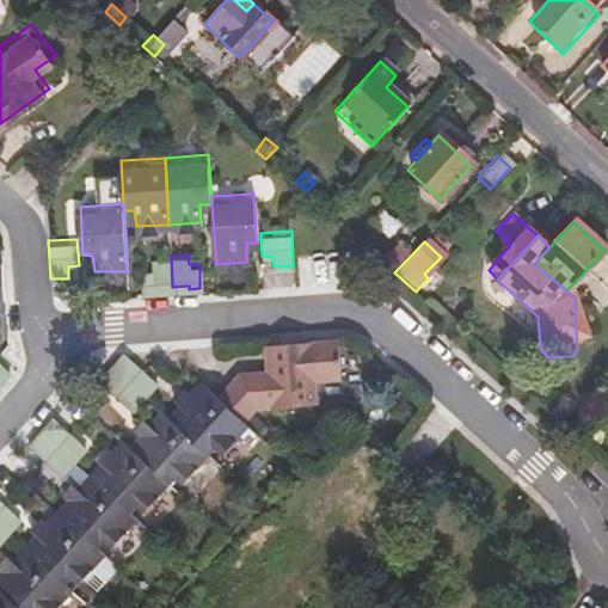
[(172,287),(171,256),(152,256),(152,268),(141,268),(142,293),(155,292),(155,288),(172,287)]
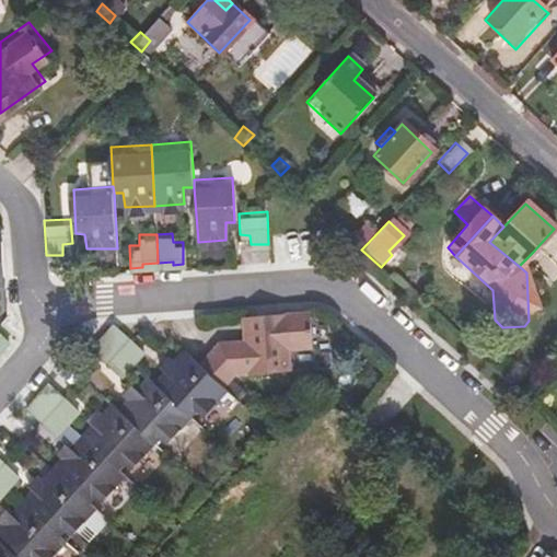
[(556,265),(556,253),(556,252),(545,264),(553,270),(556,265)]
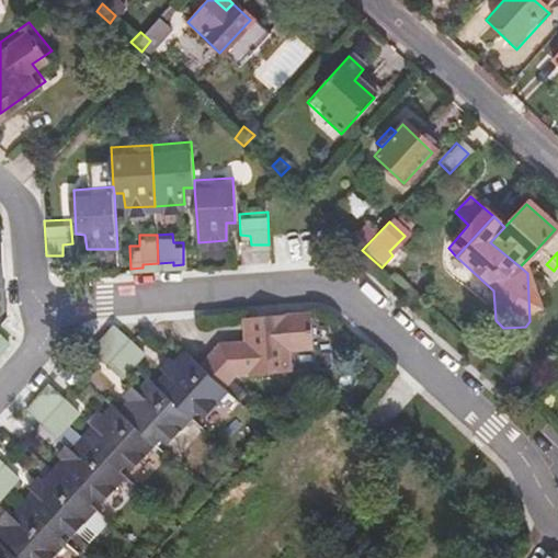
[(197,366),(220,388),(234,375),(287,371),(286,350),(310,349),(307,312),(242,317),(242,342),(219,343),(197,366)]
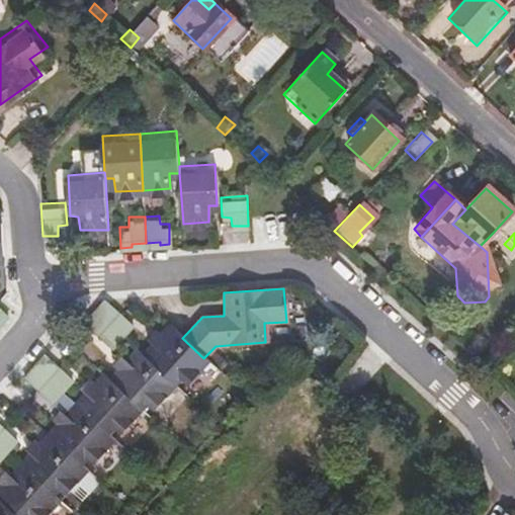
[(96,314),(121,336),(132,325),(107,303),(96,314)]
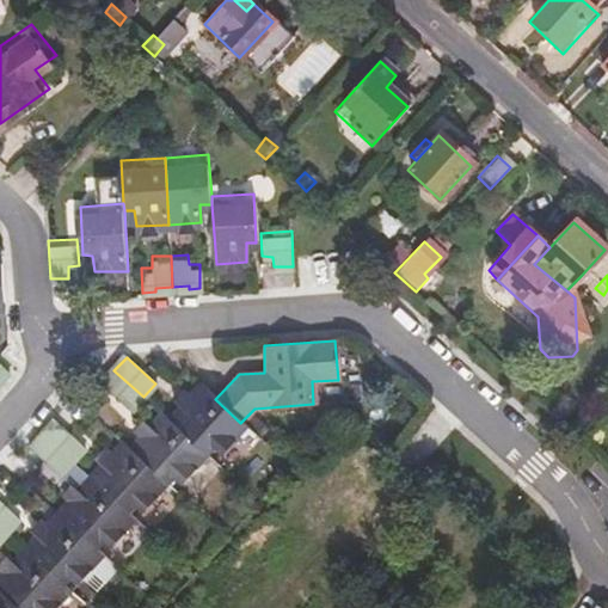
[(0,386),(13,372),(12,370),(0,361),(0,386)]
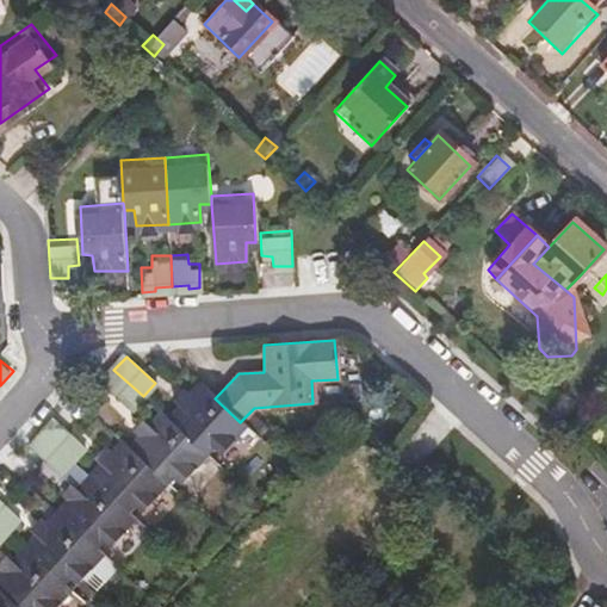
[(131,409),(143,396),(113,370),(101,383),(131,409)]
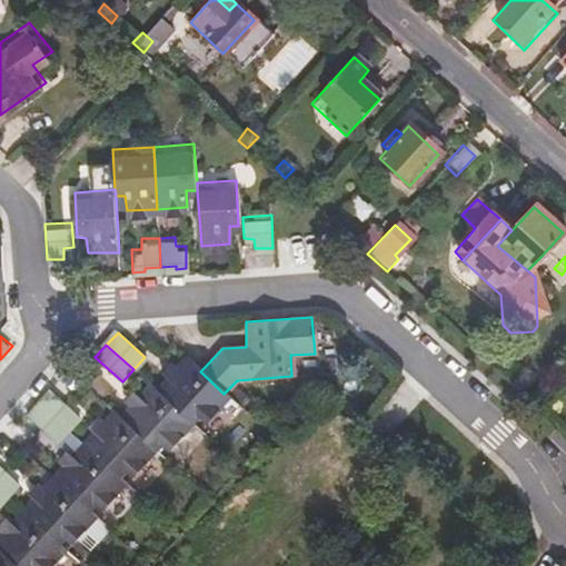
[(155,388),(192,421),(202,410),(207,414),(214,407),(218,409),(229,397),(224,394),(200,371),(185,356),(172,369),(166,376),(155,388)]
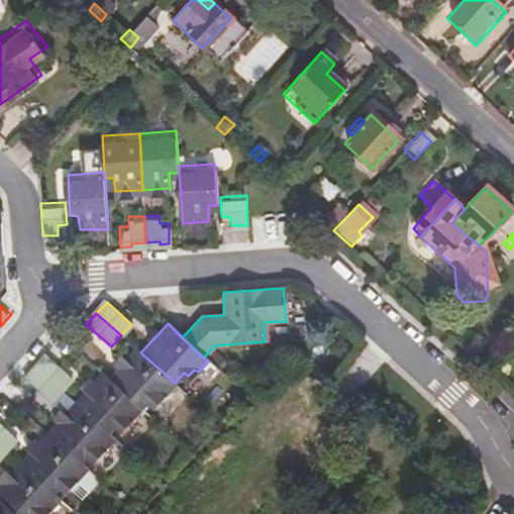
[(145,337),(150,341),(157,335),(152,330),(145,337)]
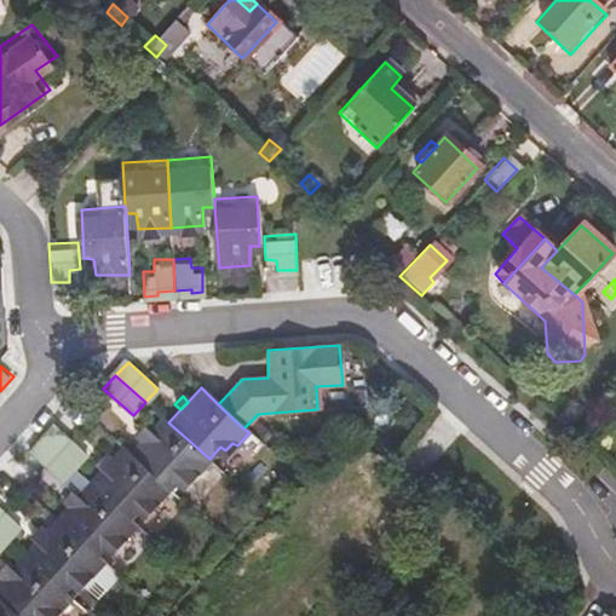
[(194,475),(209,459),(168,422),(161,416),(148,430),(139,441),(127,453),(168,491),(178,479),(185,482),(190,476),(194,475)]
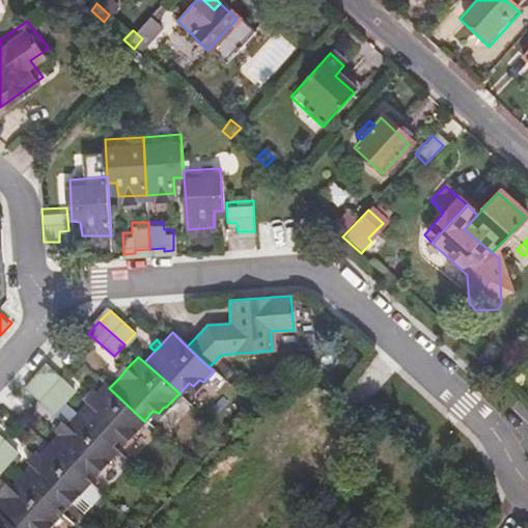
[(32,374),(61,400),(72,390),(43,363),(32,374)]
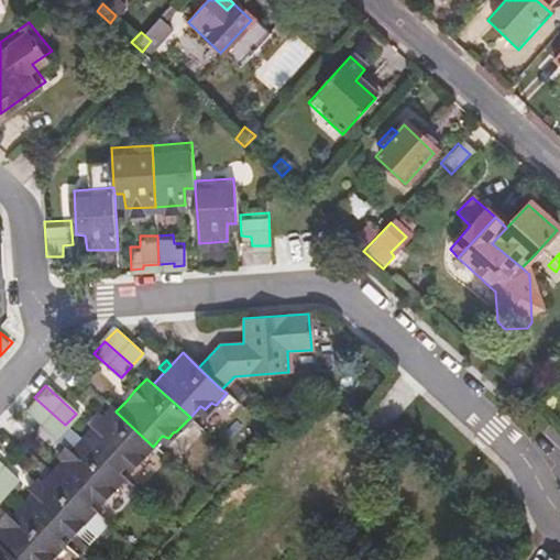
[(119,394),(127,401),(134,391),(128,385),(119,394)]
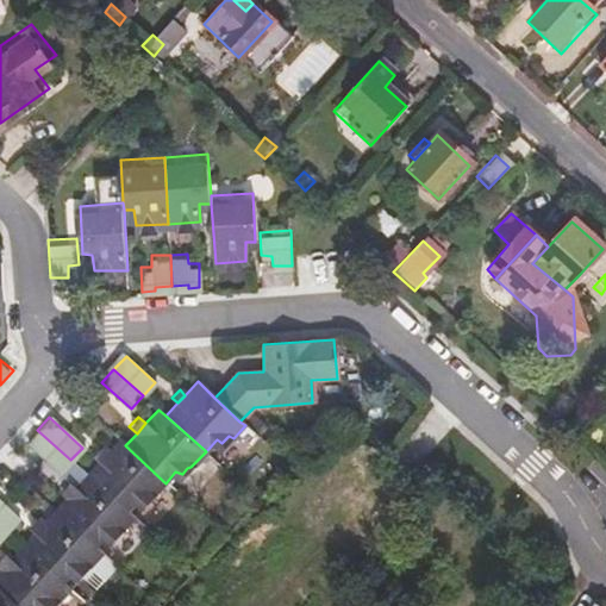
[(58,473),(70,460),(37,430),(25,442),(58,473)]
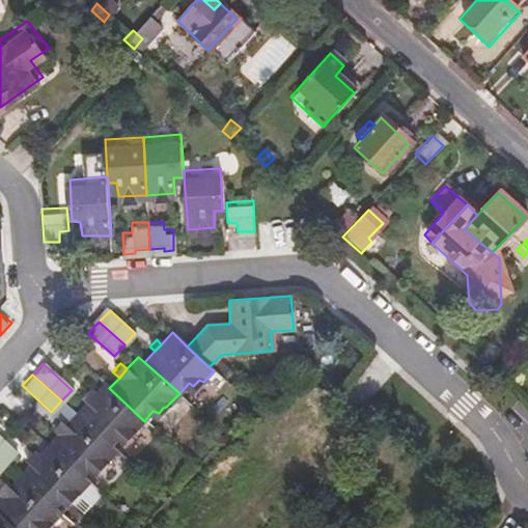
[(134,434),(144,421),(109,388),(104,383),(93,394),(85,403),(76,414),(111,447),(121,437),(124,439),(131,433),(134,434)]
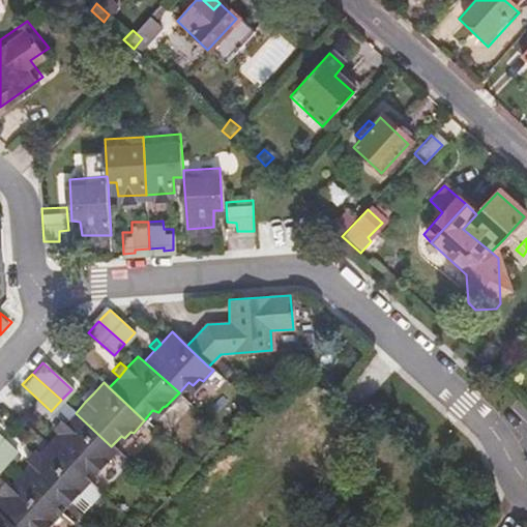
[(81,397),(85,402),(93,393),(88,388),(81,397)]
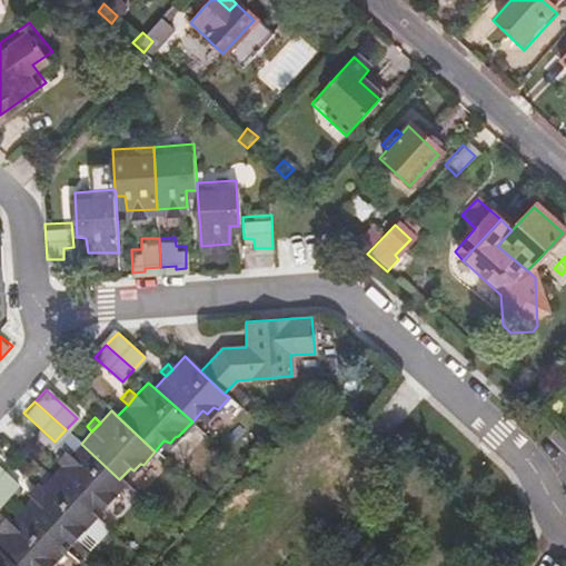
[(113,497),(125,485),(119,479),(81,444),(69,456),(61,465),(49,477),(88,513),(98,503),(103,504),(110,496),(113,497)]
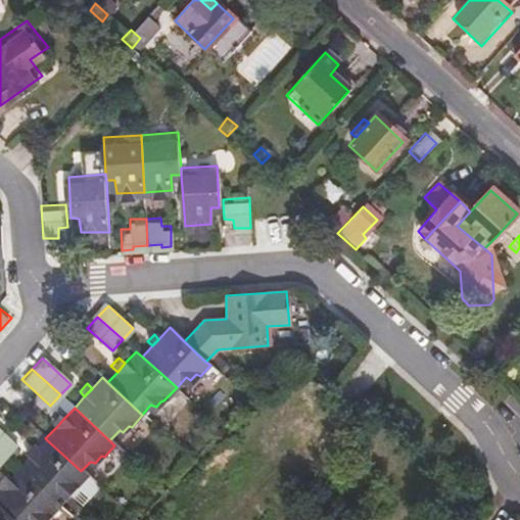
[(50,422),(56,427),(63,419),(58,415),(50,422)]
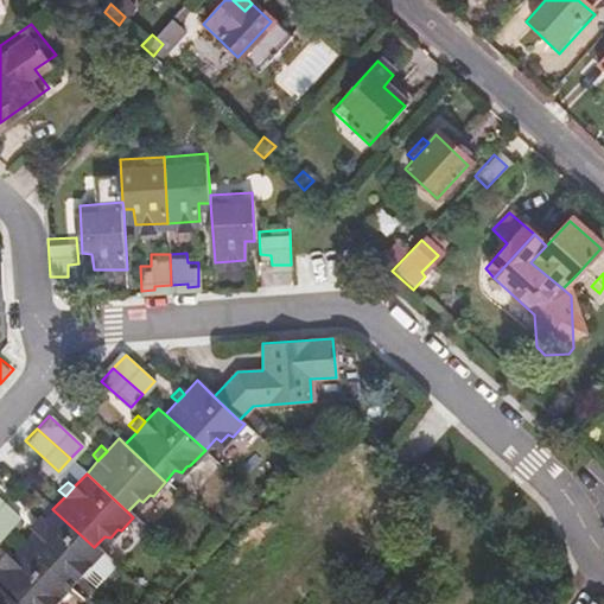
[(0,528),(4,532),(17,517),(0,502),(0,528)]
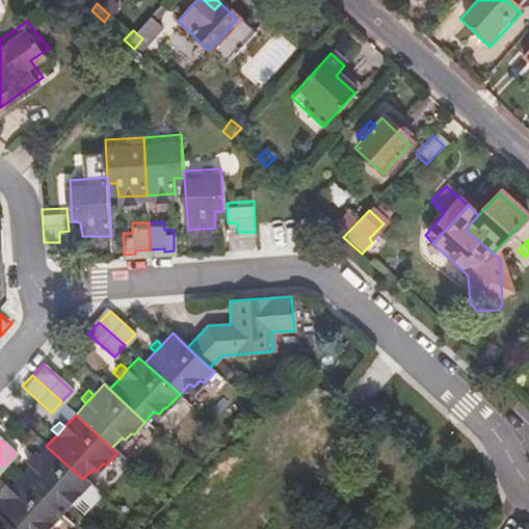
[(77,497),(88,485),(82,479),(46,446),(35,458),(28,466),(17,478),(52,511),(62,501),(67,503),(74,496),(77,497)]
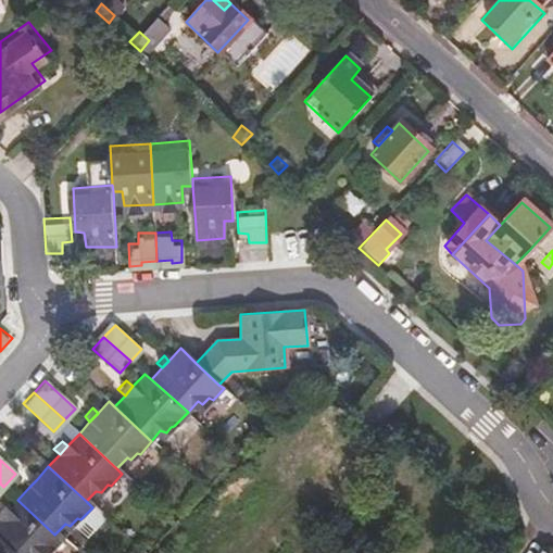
[(24,481),(29,487),(37,479),(32,474),(24,481)]
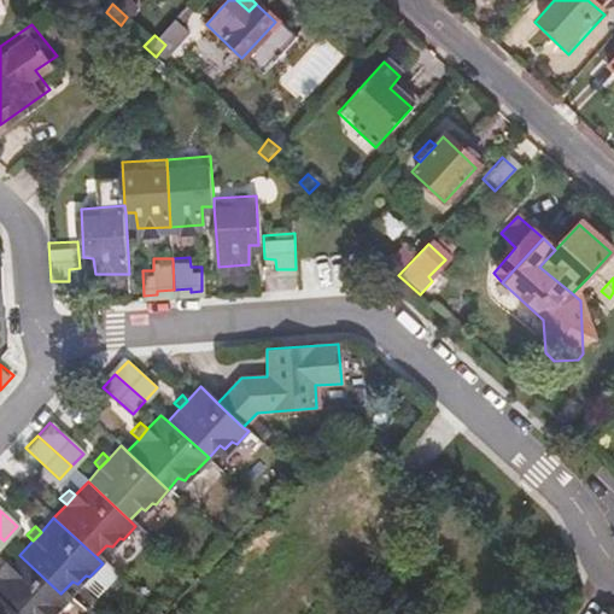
[(56,613),(68,601),(60,594),(19,555),(7,567),(0,576),(0,602),(12,613),(50,613),(53,612),(56,613)]
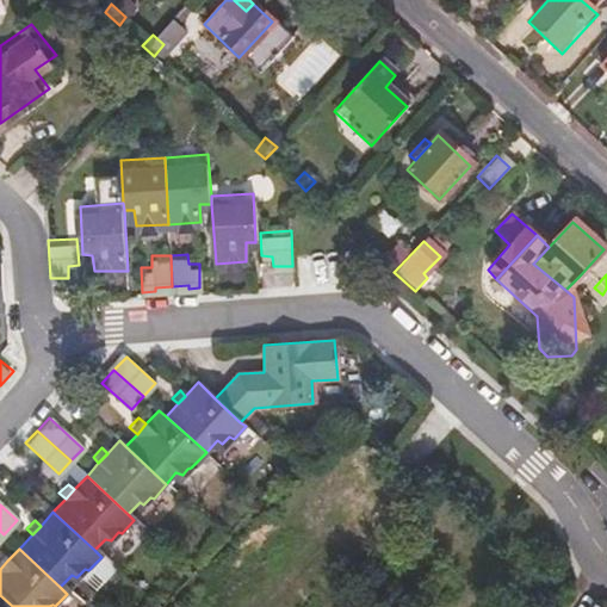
[(391,587),(386,593),(401,604),(406,596),(391,587)]
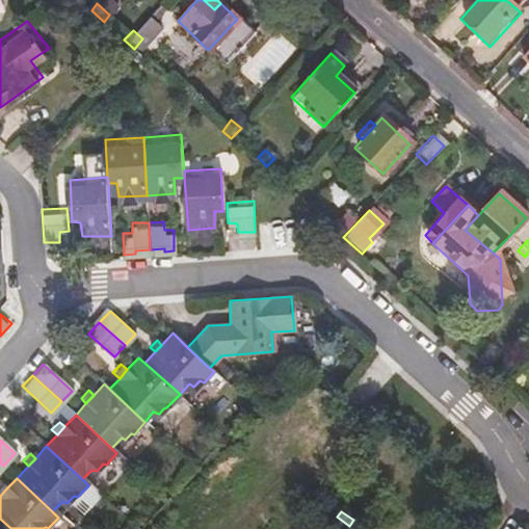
[(10,528),(0,519),(0,528),(10,528)]
